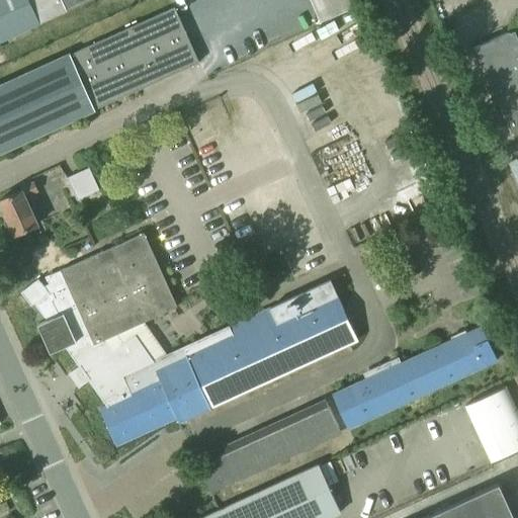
[(0,0),(0,41),(90,0),(0,0)]
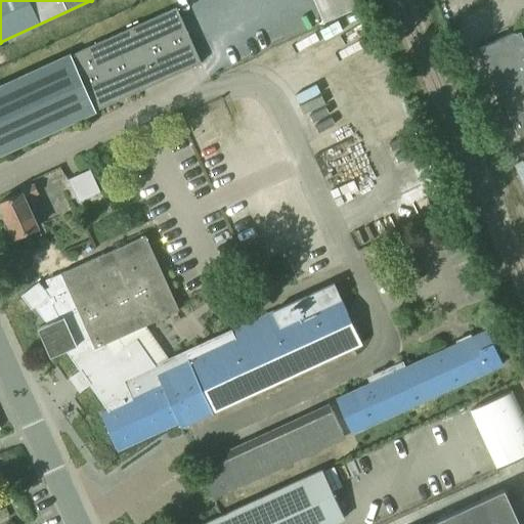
[(176,7),(0,86),(0,154),(201,63),(176,7)]
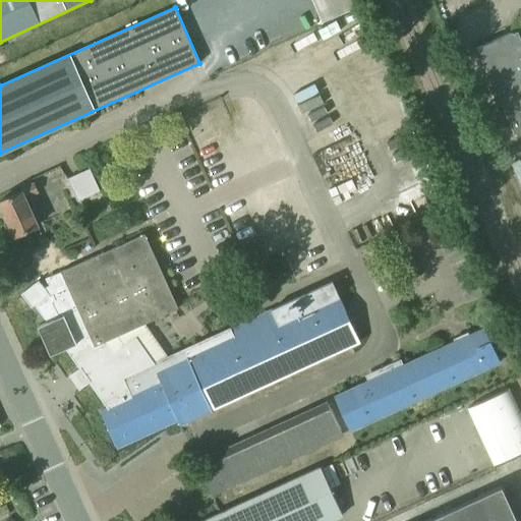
[(511,33),(475,49),(513,133),(520,129),(520,40),(515,43),(511,33)]
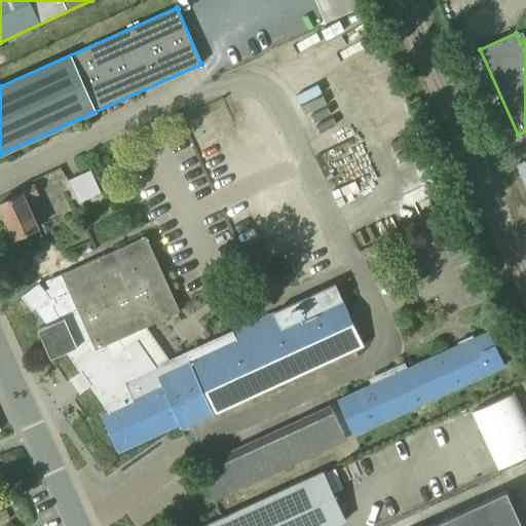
[(68,181),(78,203),(101,193),(90,171),(68,181)]
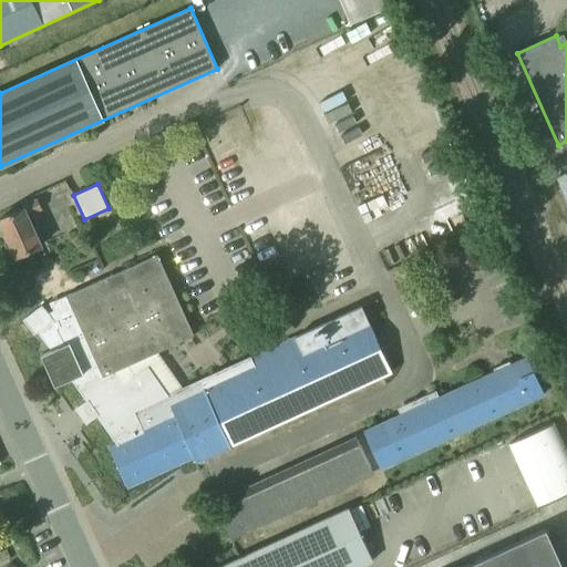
[(22,208),(0,218),(0,223),(16,258),(42,246),(29,216),(42,210),(37,198),(21,206),(22,208)]
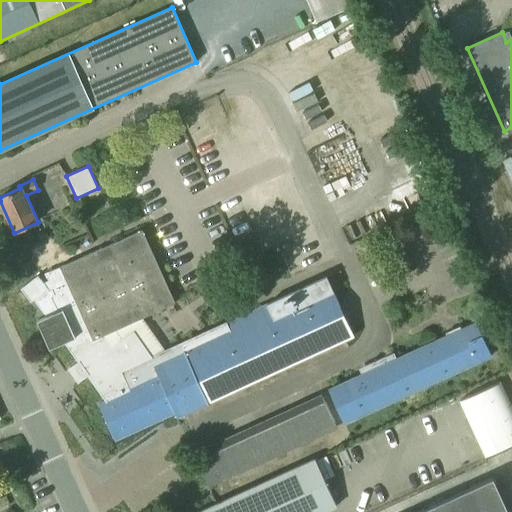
[(175,304),(141,231),(48,273),(47,271),(61,264),(51,242),(29,252),(38,274),(42,279),(40,281),(37,277),(21,290),(31,303),(34,300),(47,317),(37,322),(50,350),(64,343),(79,363),(71,369),(79,381),(87,375),(105,401),(99,404),(98,404),(114,440),(175,413),(177,419),(354,337),(326,277),(151,357),(133,332),(112,348),(103,337),(175,304)]
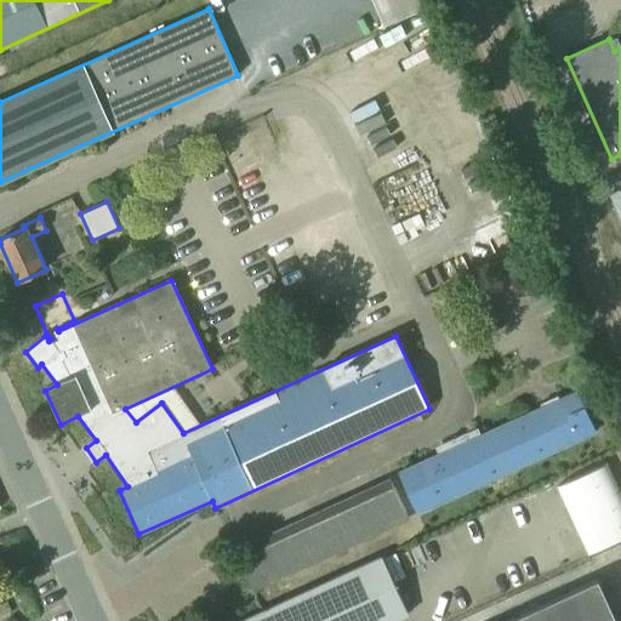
[(438,456),(398,474),(417,516),(596,434),(577,393),(480,437),(478,431),(436,449),(438,456)]
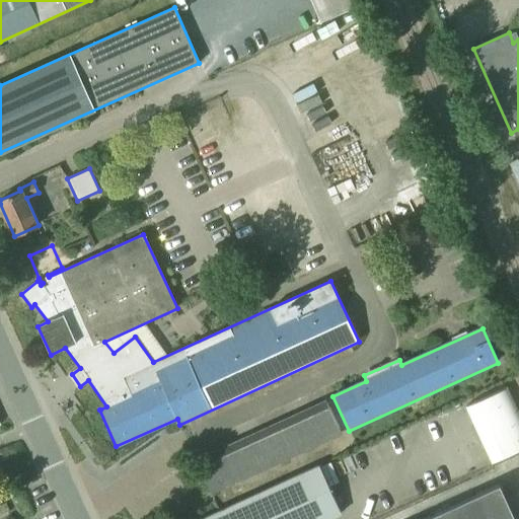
[(518,420),(506,390),(465,409),(491,466),(518,453),(518,420)]
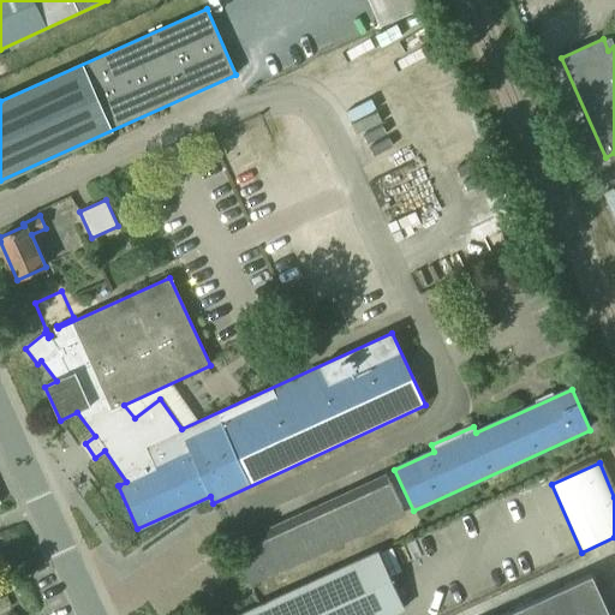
[(386,475),(236,543),(254,581),(404,514),(386,475)]
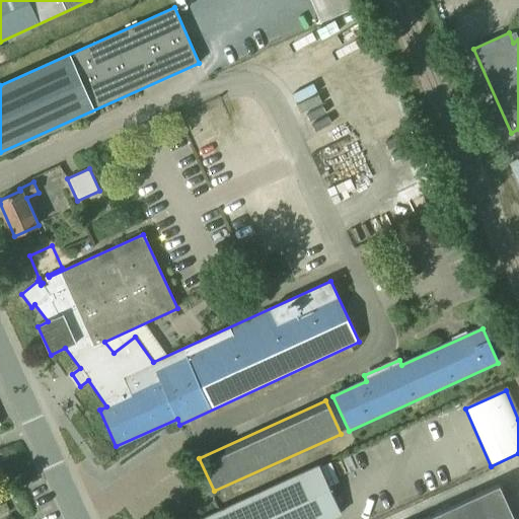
[(203,518),(327,518),(340,514),(318,466),(203,518)]
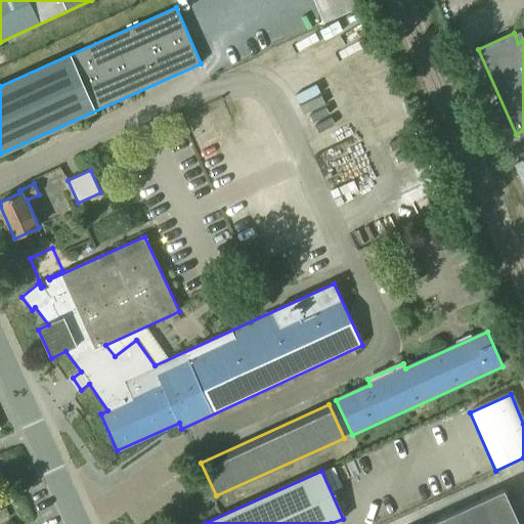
[(520,523),(504,486),(423,523),(520,523)]
